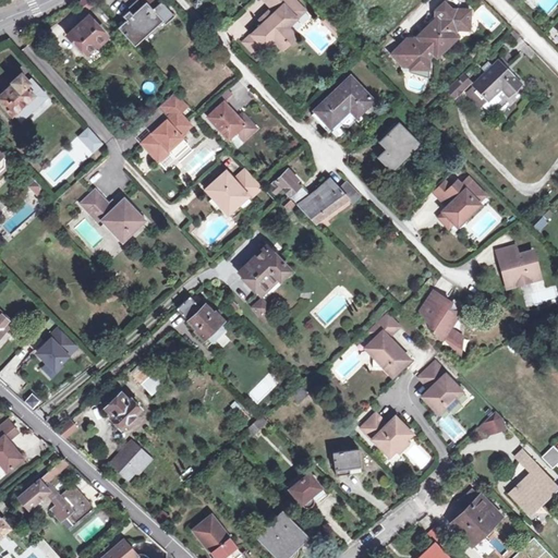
[(81,0),(77,2),(84,12),(96,3),(92,0),(81,0)]
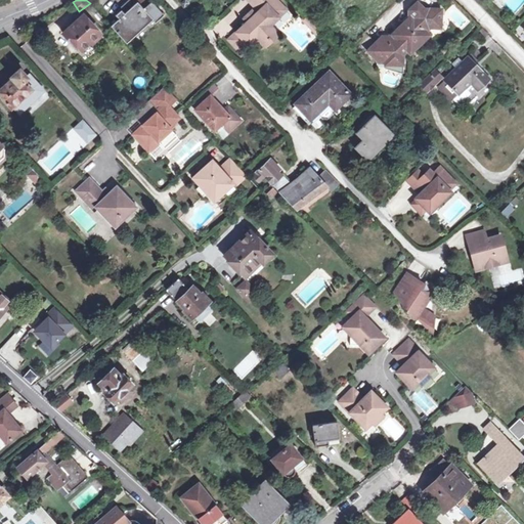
[(130,2),(120,10),(116,14),(120,18),(111,27),(125,42),(151,18),(157,24),(165,16),(149,0),(136,0),(138,1),(133,5),(130,2)]
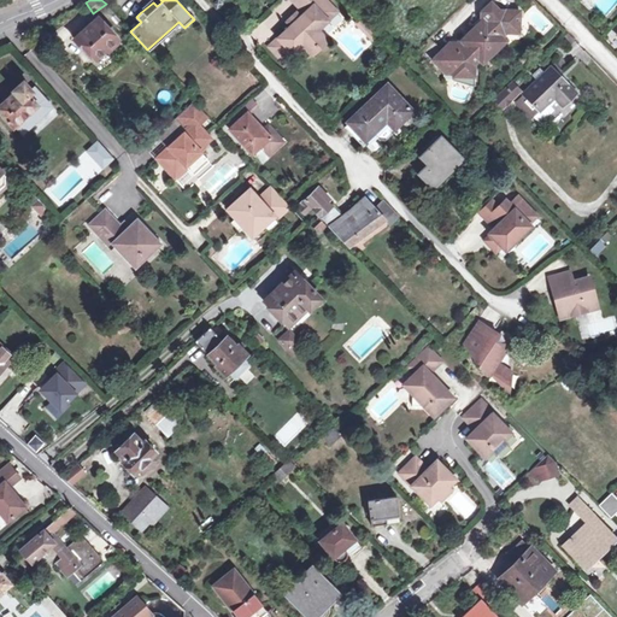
[(153,3),(151,0),(140,10),(141,12),(153,3)]
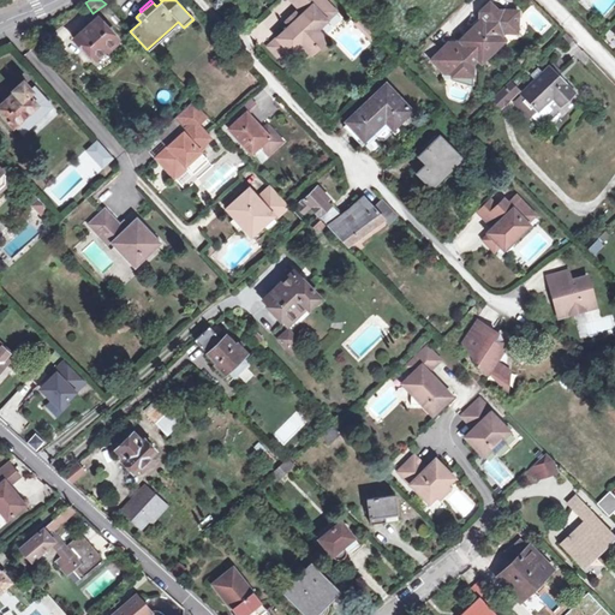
[(214,6),(219,12),(226,6),(221,0),(214,6)]
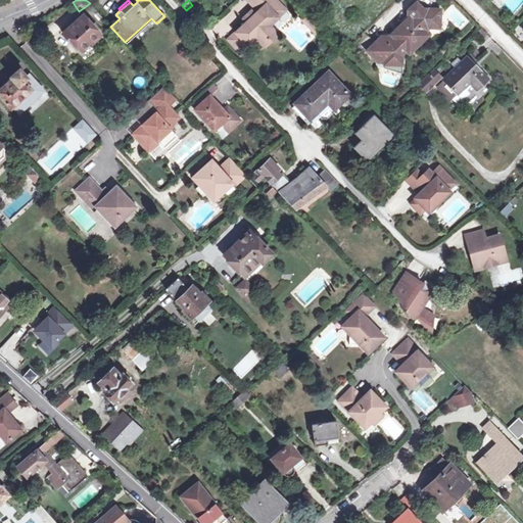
[(278,0),(262,0),(255,6),(259,10),(256,14),(248,20),(229,39),(241,52),(258,36),(265,42),(277,31),(271,24),(287,9),(278,0)]
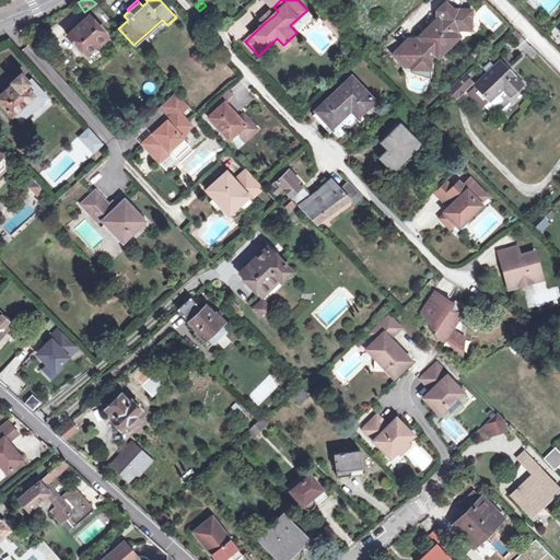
[(469,19),(473,19),(473,16),(473,10),(459,9),(456,12),(447,2),(439,11),(438,14),(443,19),(423,37),(419,34),(413,38),(409,38),(408,39),(399,39),(389,48),(405,65),(413,66),(413,68),(421,69),(421,66),(431,67),(432,56),(434,53),(438,55),(440,53),(444,56),(459,41),(456,37),(458,34),(456,32),(459,27),(469,28),(469,19)]
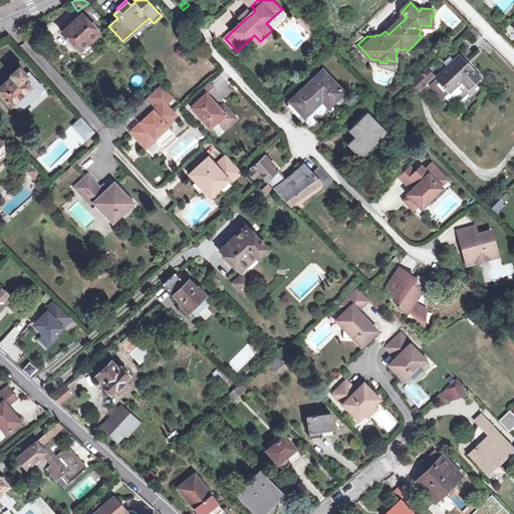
[(451,28),(460,23),(449,6),(440,12),(451,28)]
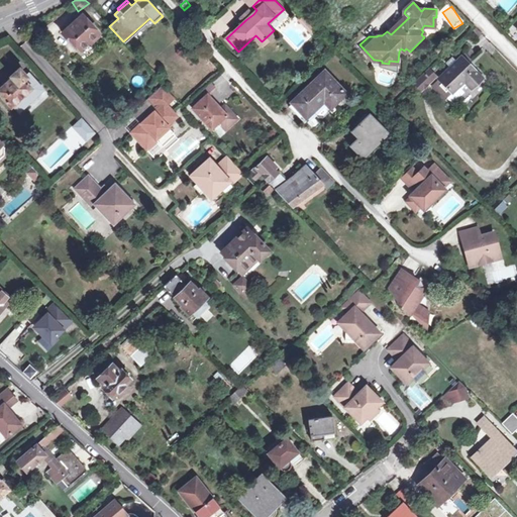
[(245,20),(253,14),(250,10),(242,17),(245,20)]
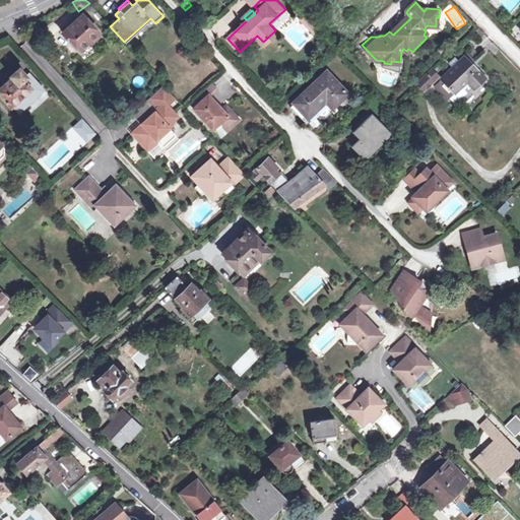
[(93,48),(104,39),(82,14),(62,31),(78,50),(87,42),(93,48)]
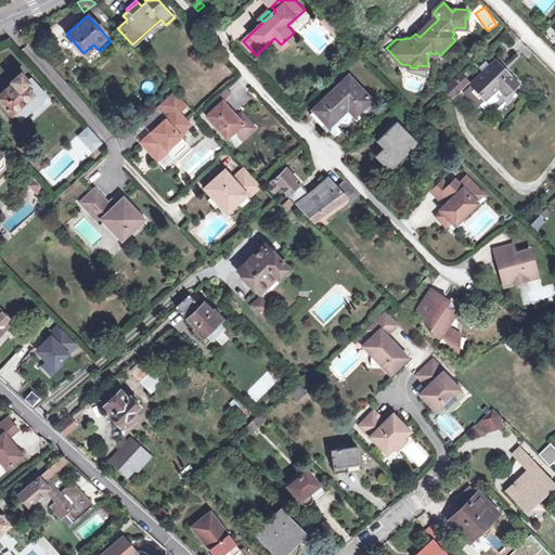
[(294,33),(281,44),(283,47),(296,35),(294,33)]
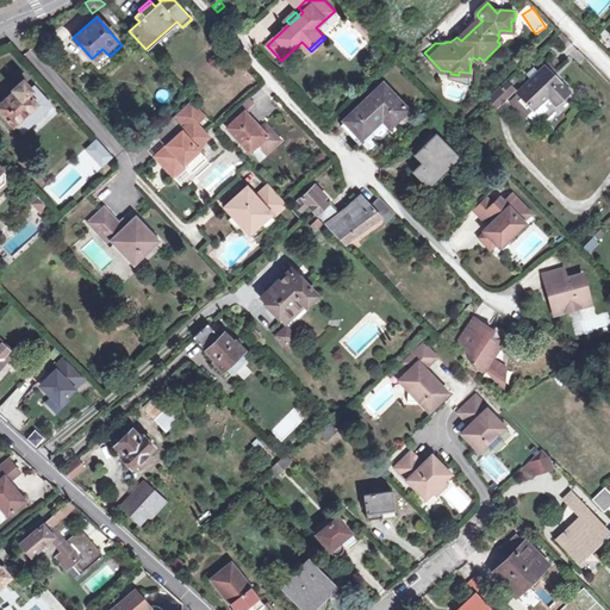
[(521,94),(533,106),(535,109),(549,94),(559,104),(572,91),(547,66),(518,92),(521,94)]
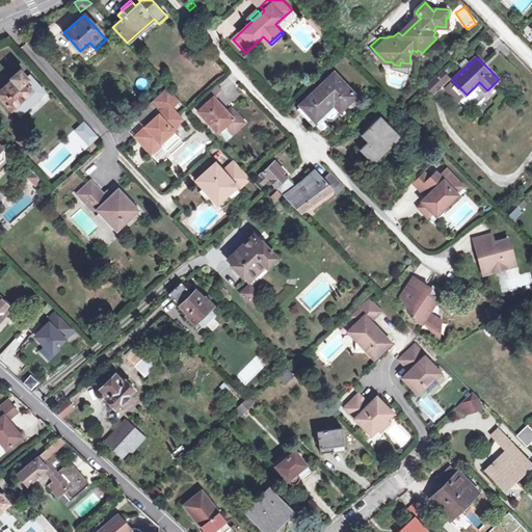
[(450,77),(442,69),(427,83),(434,91),(450,77)]
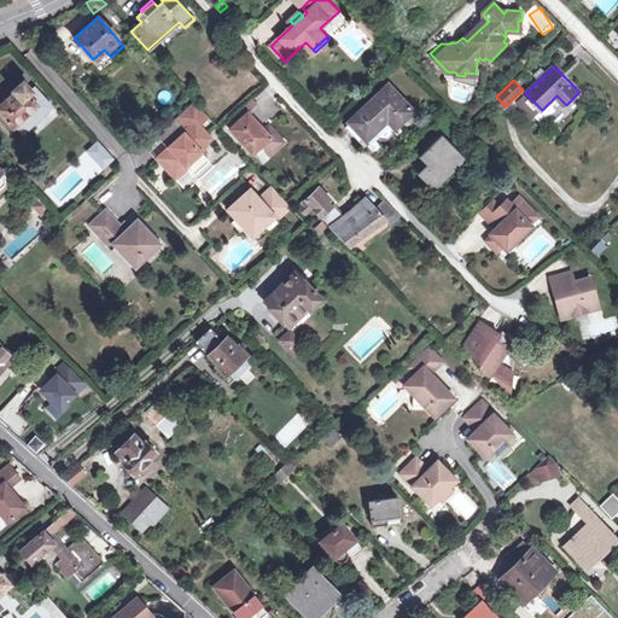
[(12,92),(13,94),(0,106),(0,114),(13,128),(44,100),(38,93),(35,95),(23,82),(12,92)]
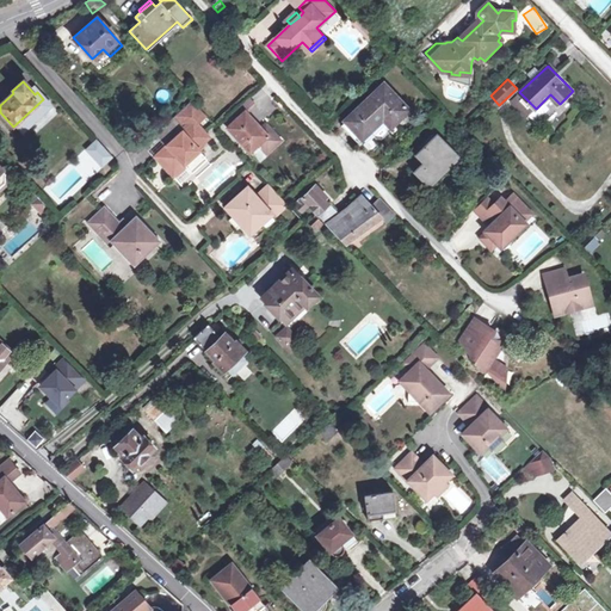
[(392,125),(408,110),(386,86),(347,122),(363,139),(384,118),(392,125)]
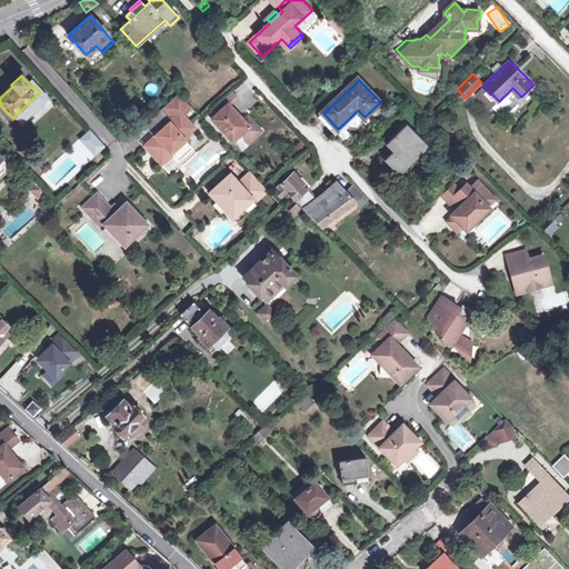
[(497,99),(486,88),(479,95),(490,106),(497,99)]
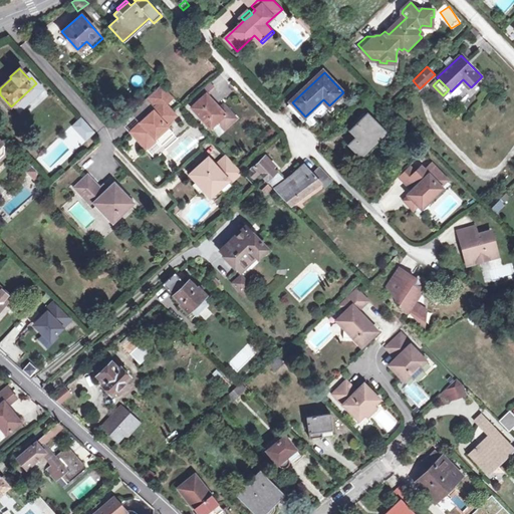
[(218,120),(225,129),(238,117),(228,105),(224,105),(221,107),(209,93),(216,86),(211,81),(197,93),(201,98),(193,106),(211,127),(218,120)]
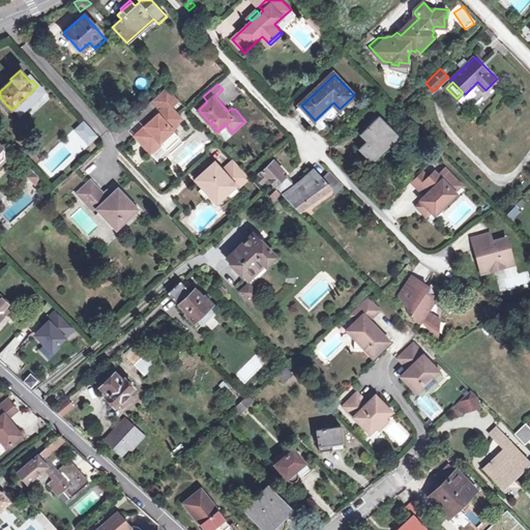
[(157,139),(162,143),(167,149),(180,138),(172,127),(182,118),(169,105),(176,97),(168,87),(153,100),(162,111),(134,136),(147,148),(157,139)]
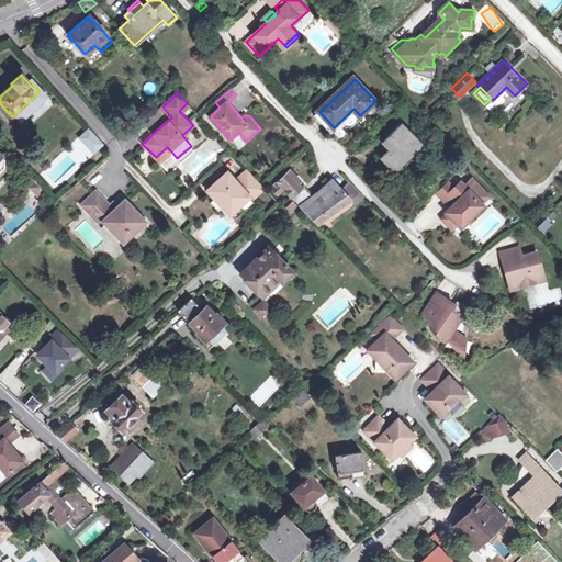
[(394,171),(402,164),(401,163),(420,142),(402,123),(384,141),(391,148),(381,157),(394,171)]
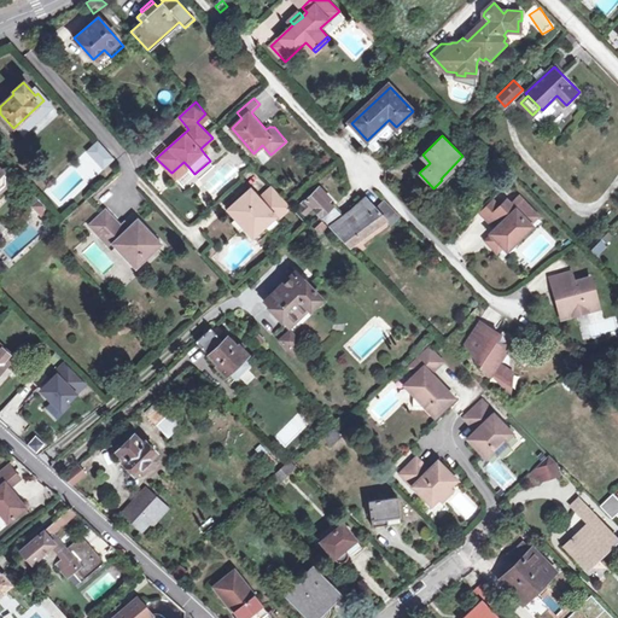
[(77,157),(94,175),(114,158),(97,140),(77,157)]
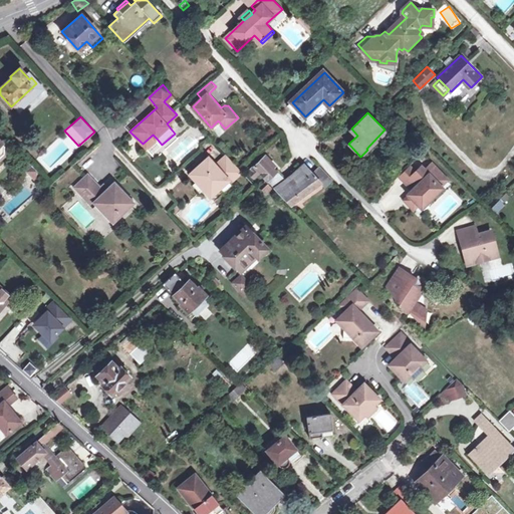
[(153,135),(143,144),(146,148),(157,139),(153,135)]
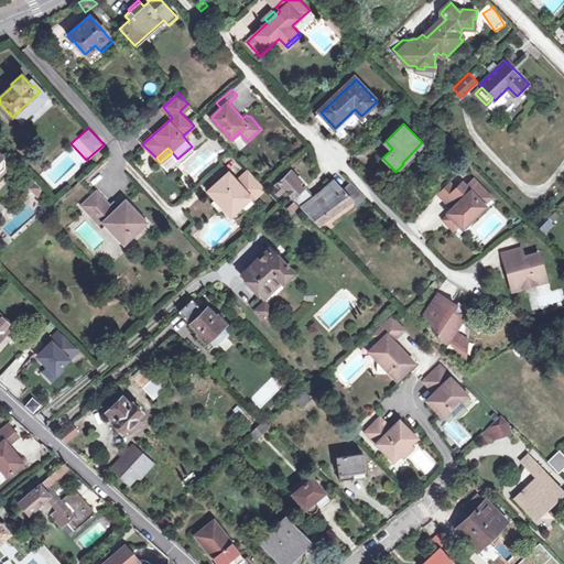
[(207,190),(215,197),(223,206),(230,214),(250,196),(253,199),(267,188),(248,169),(236,180),(228,171),(207,190)]
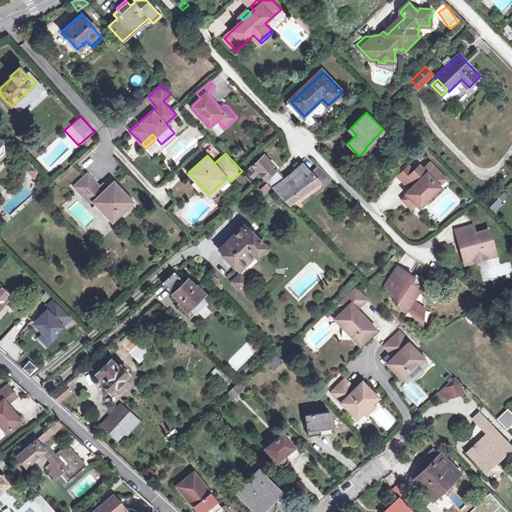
[(255,175),(259,171),(268,180),(277,172),(263,157),(254,165),(255,166),(250,170),(255,175)]
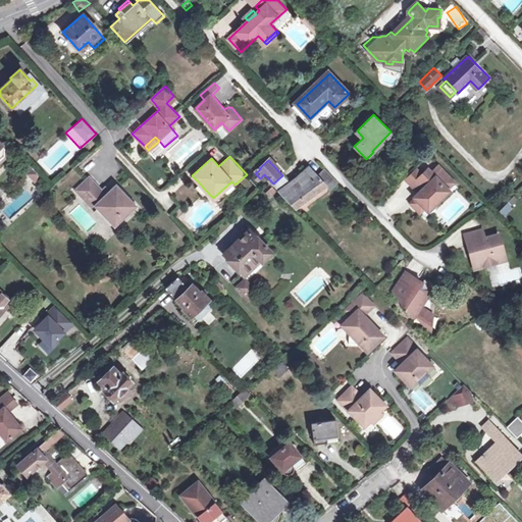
[(31,165),(24,170),(28,174),(34,169),(31,165)]
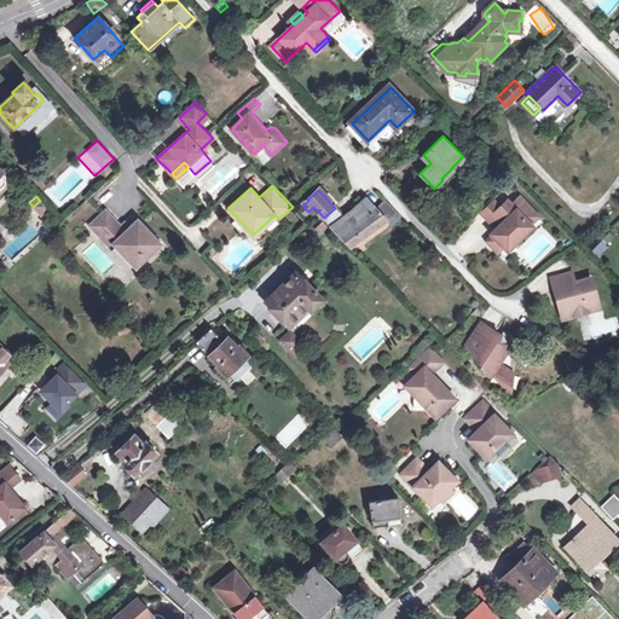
[(374,208),(365,197),(362,201),(331,225),(352,247),(386,220),(376,207),(374,208)]
